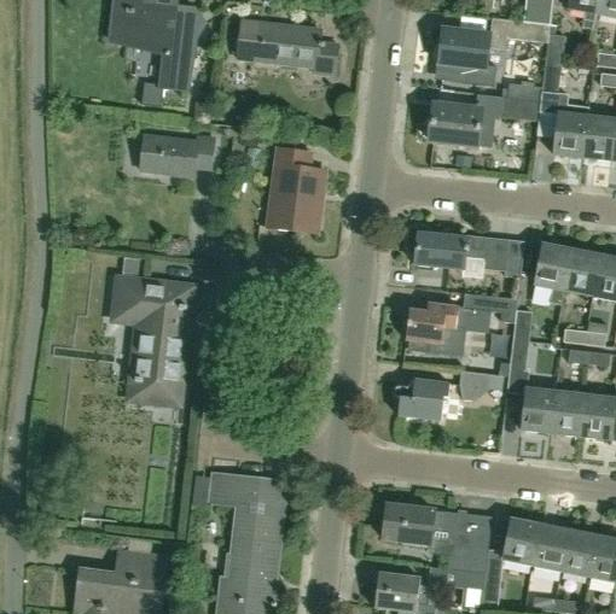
[(110,0),(109,5),(112,5),(109,39),(157,45),(156,52),(162,53),(158,86),(185,88),(189,52),(184,51),(186,27),(192,27),(201,22),(192,6),(169,4),(169,3),(151,0),(110,0)]
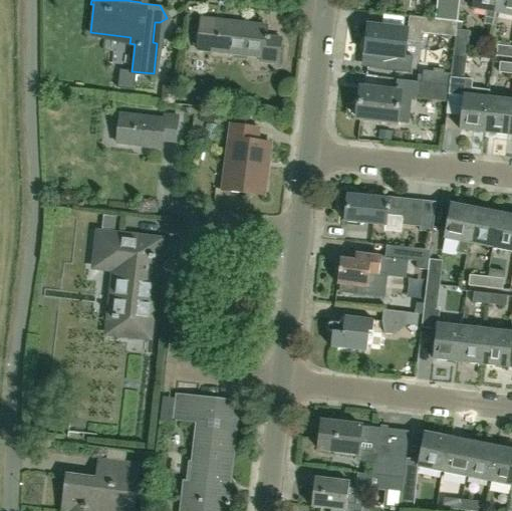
[(455,19),(457,3),(457,0),(436,0),(434,16),(455,19)]
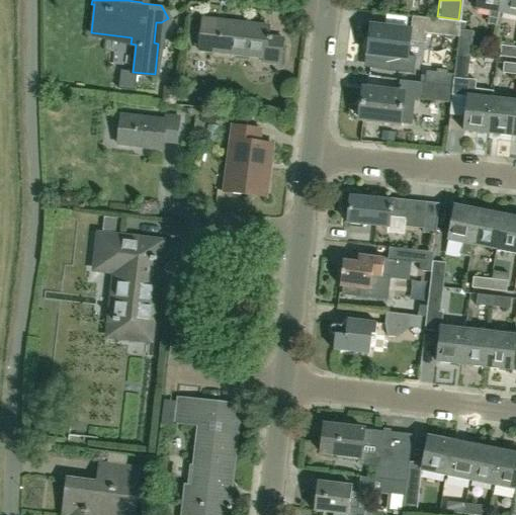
[(499,10),(501,0),(460,0),(460,3),(488,8),(486,21),(495,23),(496,16),(497,16),(499,10)]
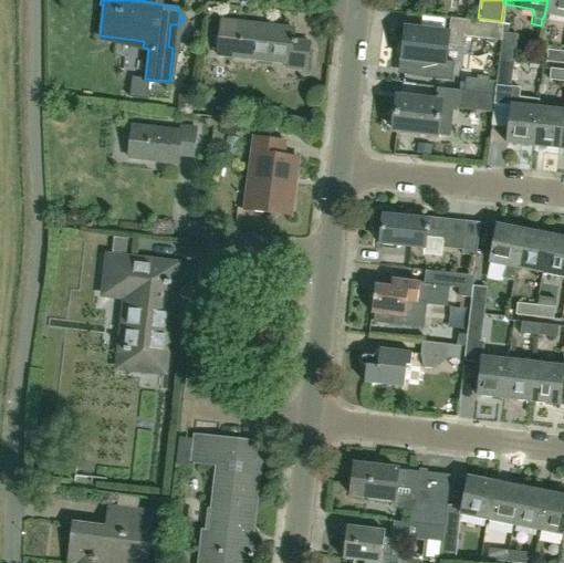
[(563,14),(563,0),(547,0),(545,11),(563,14)]
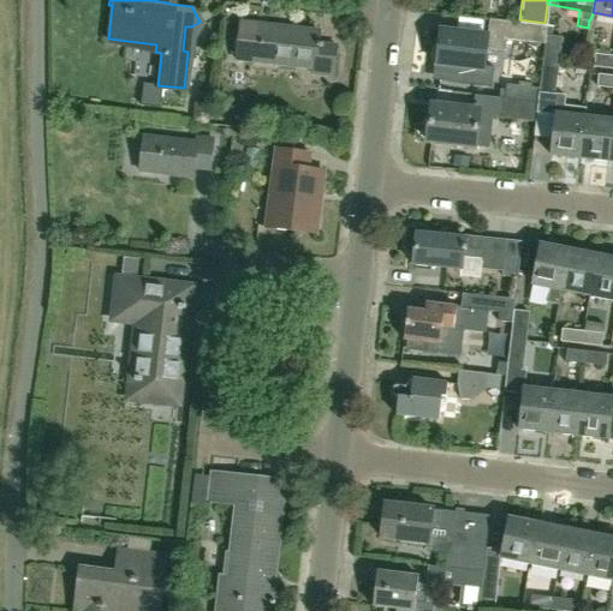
[(519,19),(487,16),(484,33),(436,27),(433,60),(481,65),(483,45),(501,47),(503,36),(542,41),(543,36),(543,33),(545,23),(519,19)]
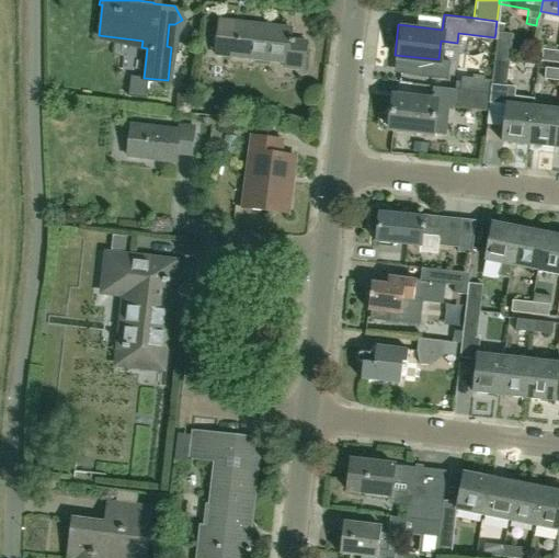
[(228,55),(228,53),(284,59),(284,64),(301,66),(305,37),(288,36),(289,25),(232,19),(232,18),(216,15),(213,53),(228,55)]
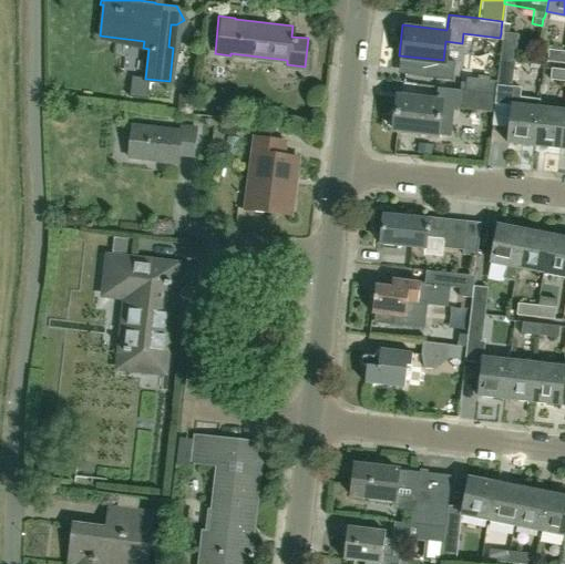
[(500,38),(497,58),(513,59),(516,32),(501,30),(501,33),(500,38)]
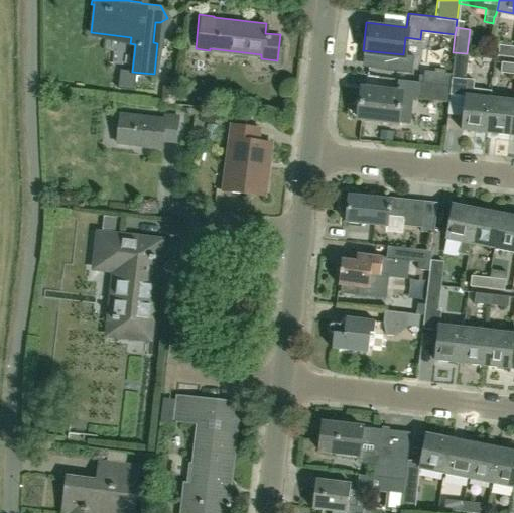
[(497,53),(513,55),(513,54),(513,44),(498,43),(497,53)]
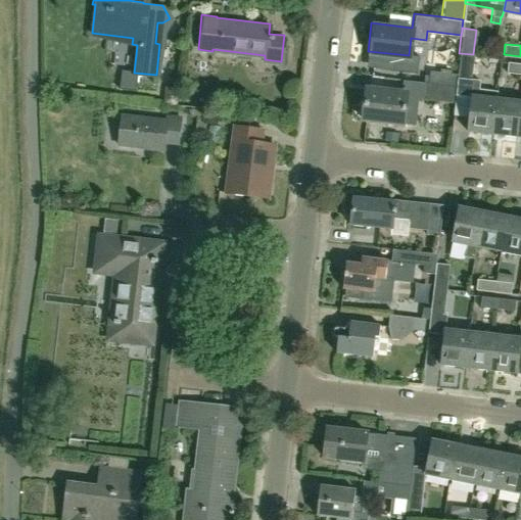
[(459,53),(457,77),(470,79),(473,54),(459,53)]
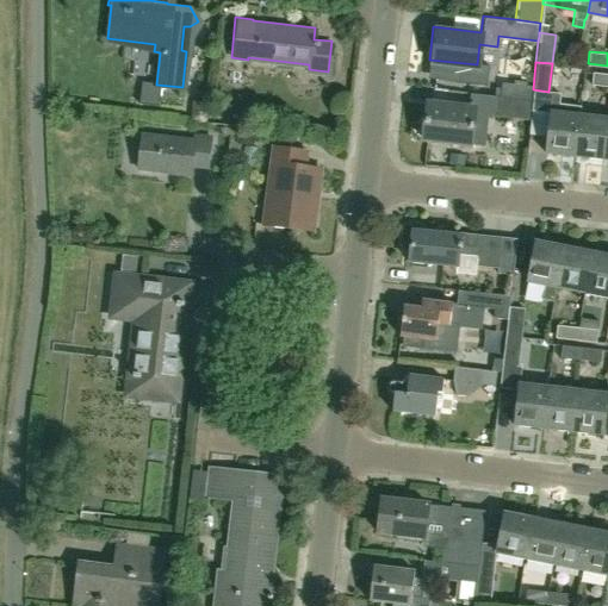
[(585,83),(588,68),(569,66),(566,81),(585,83)]
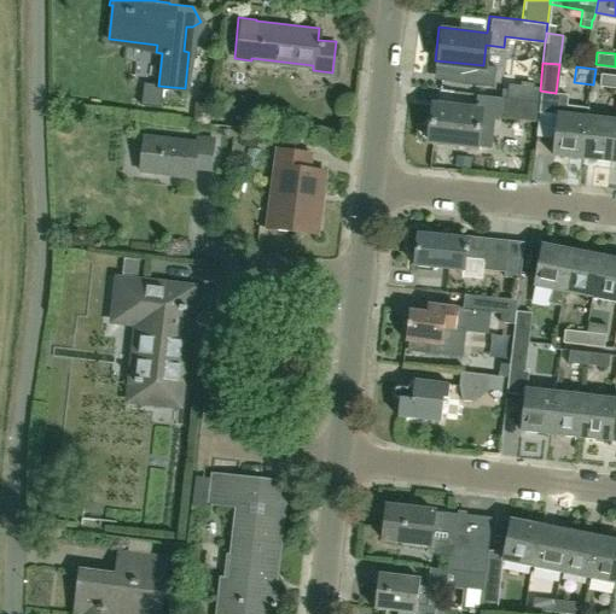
[(598,83),(615,85),(615,72),(599,71),(598,83)]
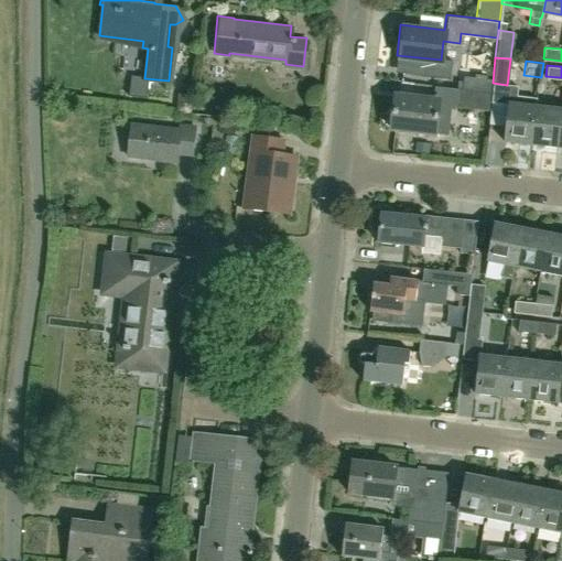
[(146,96),(147,85),(129,83),(127,94),(146,96)]
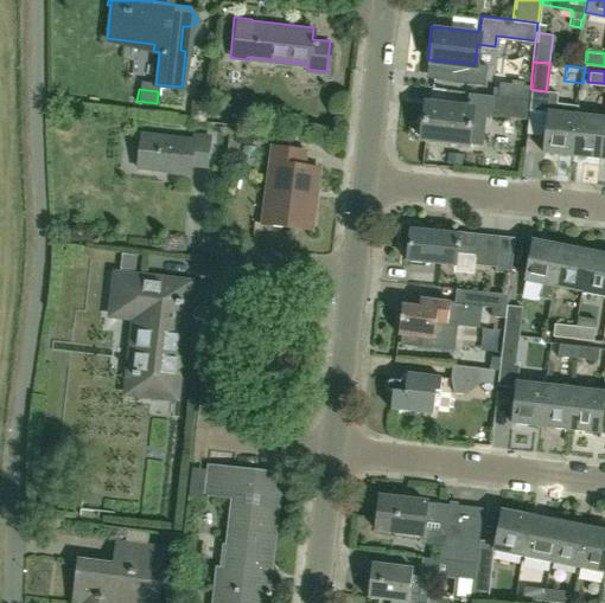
[(548,92),(529,89),(528,108),(546,110),(546,109),(548,92)]
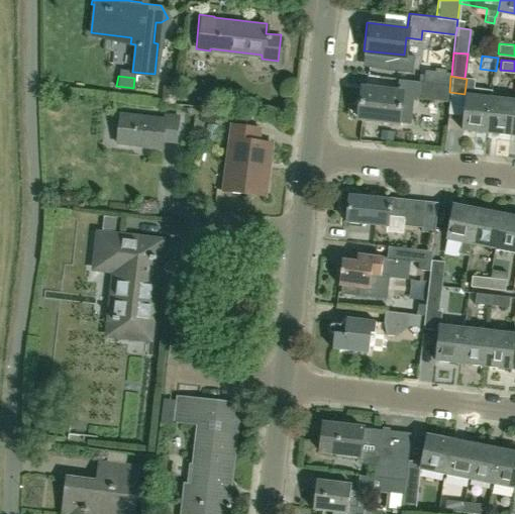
[(416,96),(448,100),(450,83),(417,80),(416,96)]
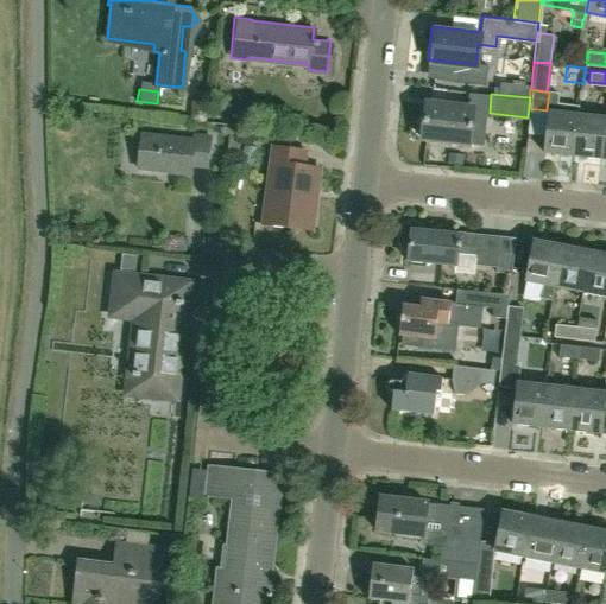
[(185,119),(202,121),(204,100),(188,99),(185,119)]
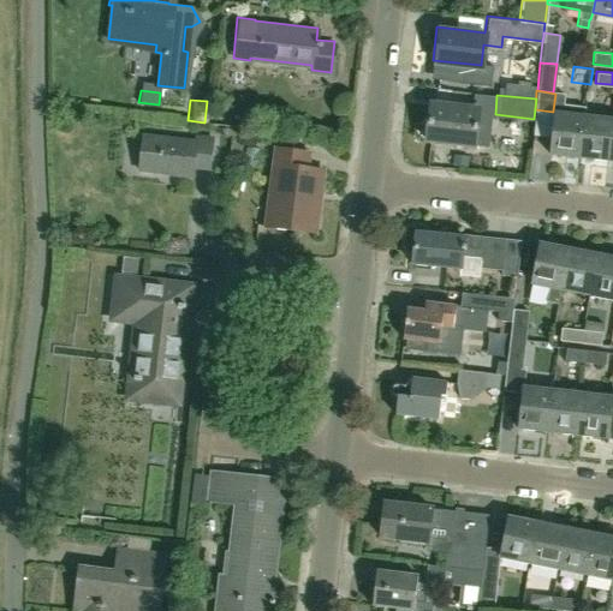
[(471,143),(476,108),(428,102),(423,137),(471,143)]
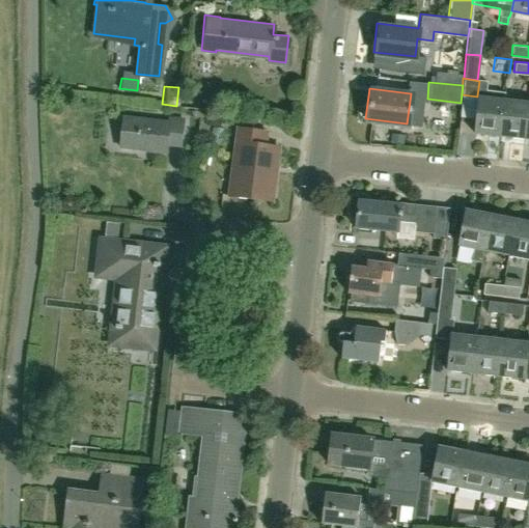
[(502,99),(477,95),(477,96),(473,132),(497,135),(502,99)]
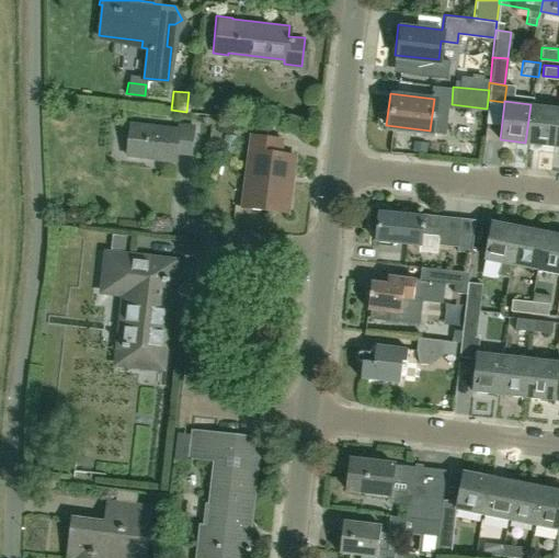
[(557,107),(531,104),(525,143),(551,146),(557,107)]
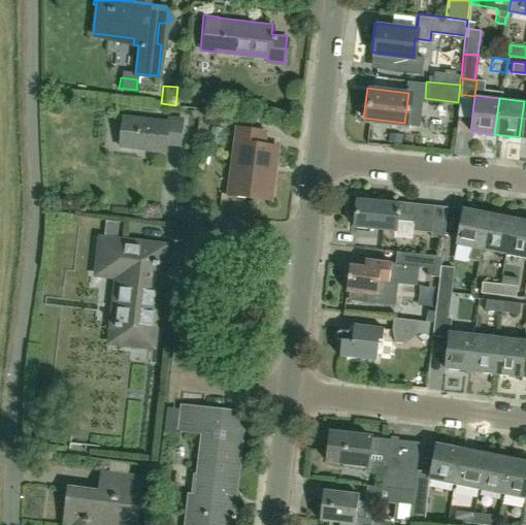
[(135,146),(164,150),(165,142),(178,144),(181,118),(167,117),(166,121),(122,116),(119,144),(135,146)]
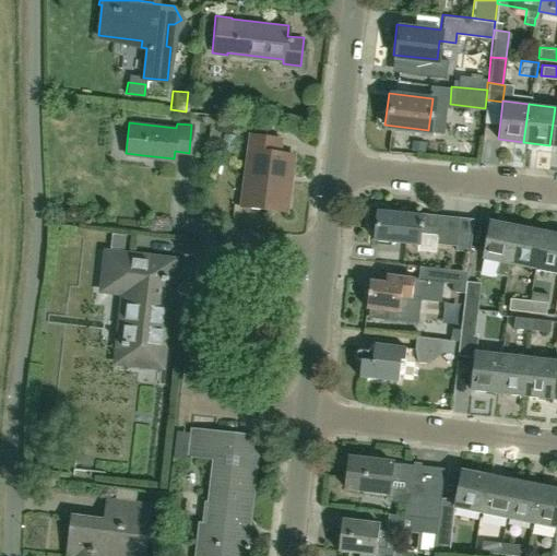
[(279,137),(276,137),(251,133),(250,133),(248,148),(253,149),(246,205),(284,211),(292,153),(277,151),(279,137)]
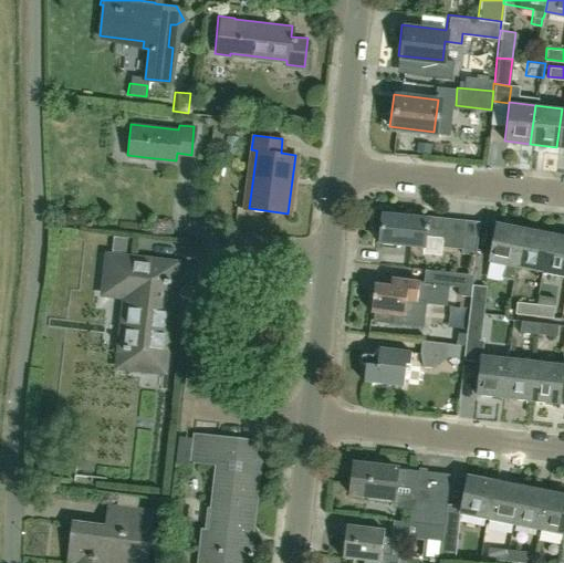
[(476,253),(480,221),(465,220),(440,217),(408,214),(408,216),(382,212),(378,242),(421,247),(424,233),(442,236),(441,246),(461,248),(460,252),(476,253)]
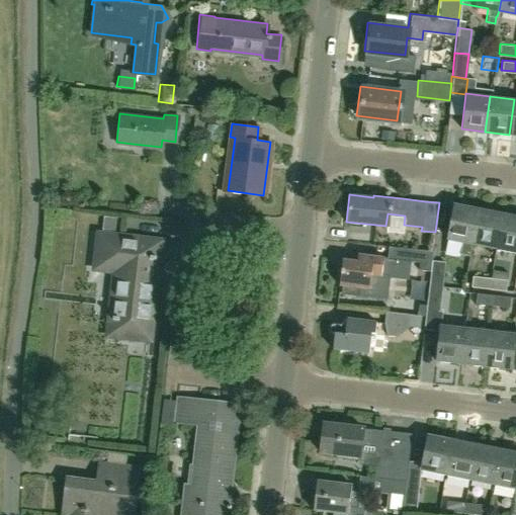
[(468,255),(470,243),(478,207),(453,202),(446,238),(460,241),(458,253),(468,255)]
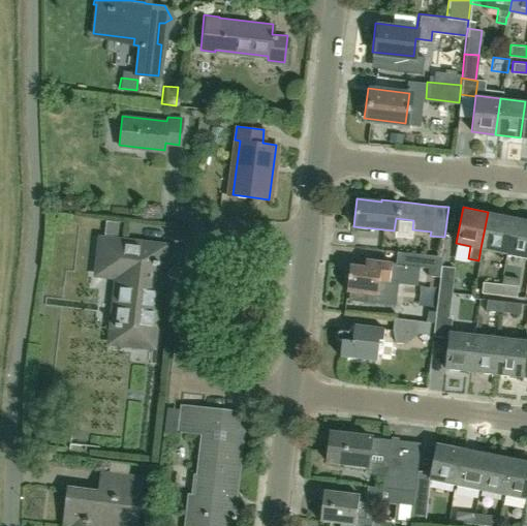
[(513,217),(488,212),(481,248),(505,252),(513,217)]
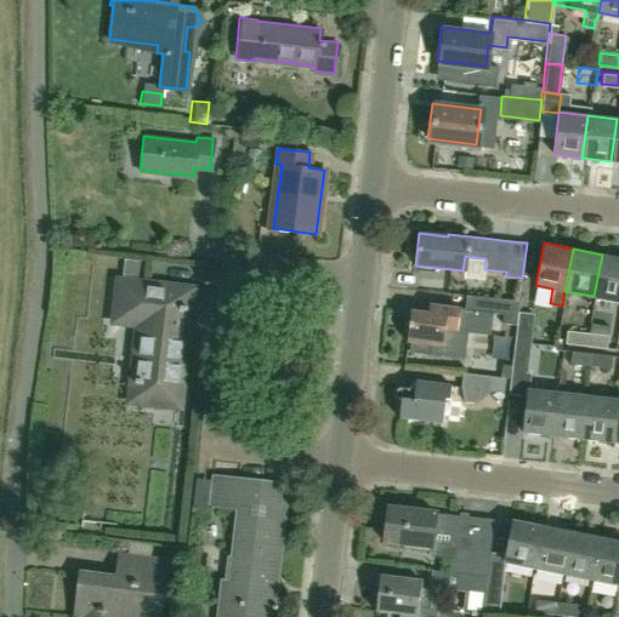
[(594,296),(618,301),(618,257),(602,255),(594,296)]
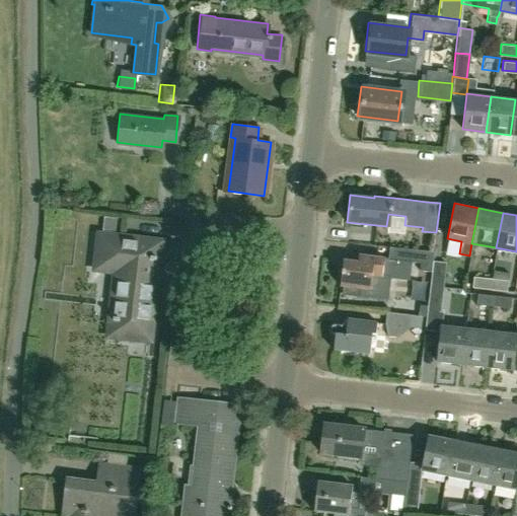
[(148,338),(159,241),(98,233),(94,267),(115,269),(108,317),(112,317),(112,319),(128,321),(127,336),(148,338)]
